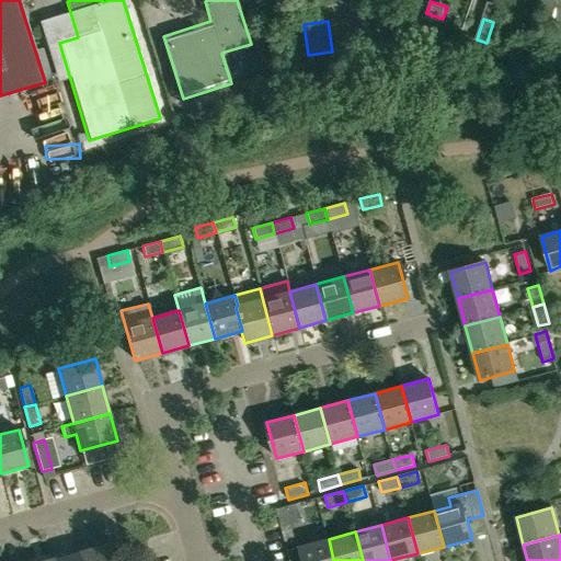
[(300,547),(287,550),(289,560),(333,560),(329,539),(300,547)]
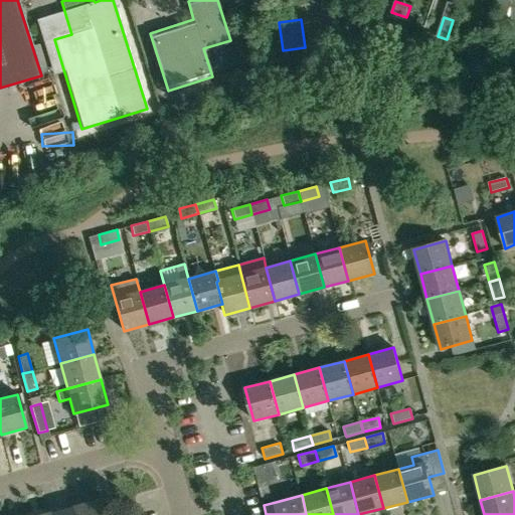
[(101,514),(98,500),(72,506),(74,514),(101,514)]
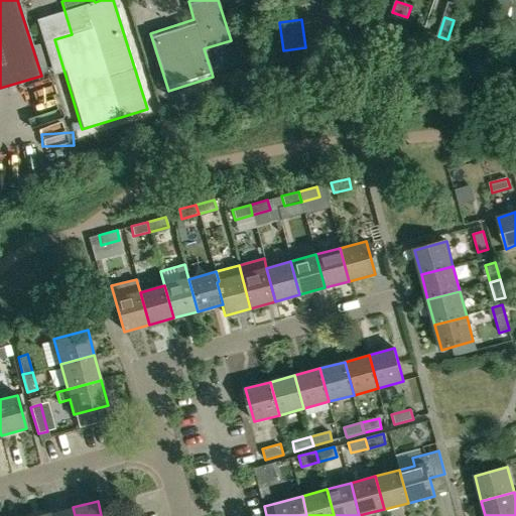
[(75,515),(73,507),(47,514),(47,515),(75,515)]
